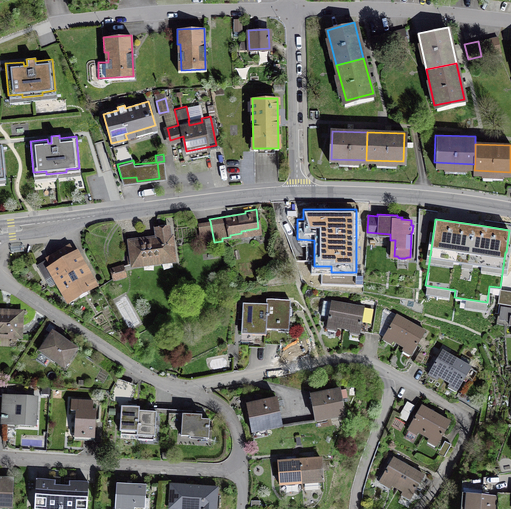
[(126,235),(129,265),(176,260),(172,223),(151,225),(152,233),(126,235)]
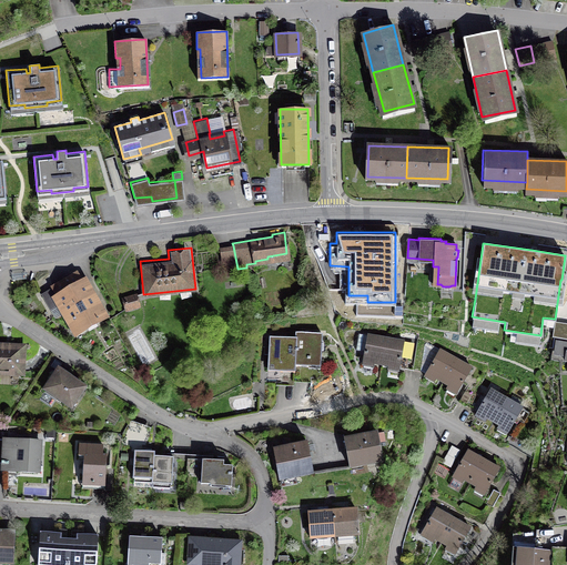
[(100,316),(76,273),(53,285),(58,293),(47,301),(54,315),(61,311),(69,323),(73,320),(79,329),(100,316)]
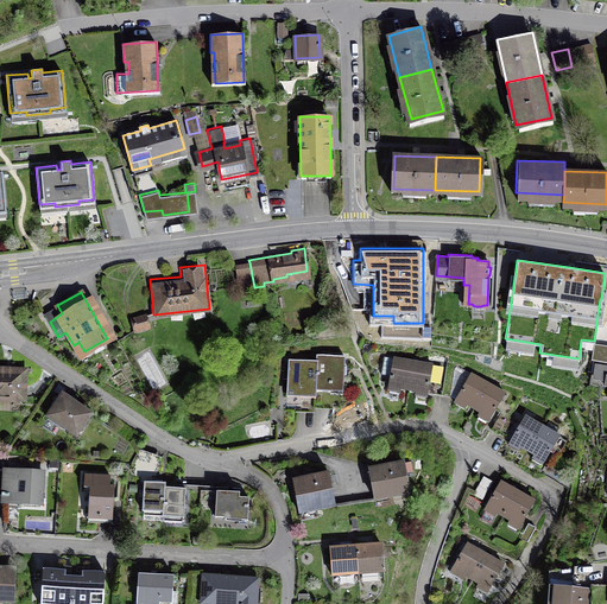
[(345,354),(317,353),(317,358),(316,387),(343,388),(345,354)]
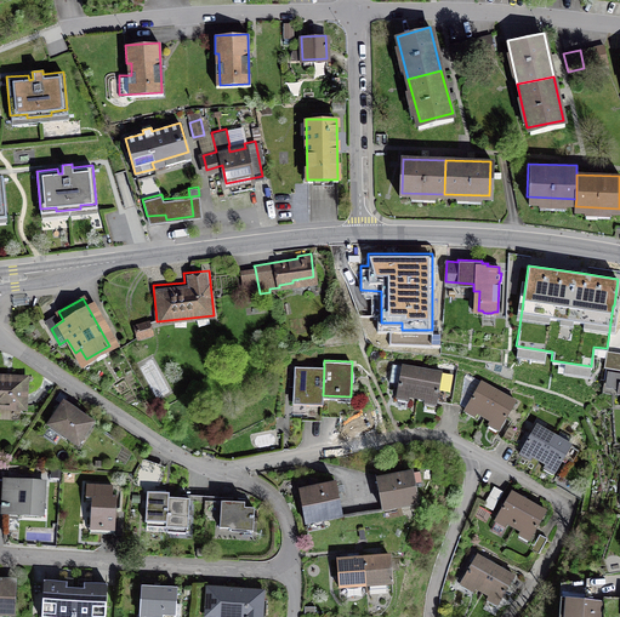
[(421,366),(402,364),(397,390),(416,394),(421,366)]
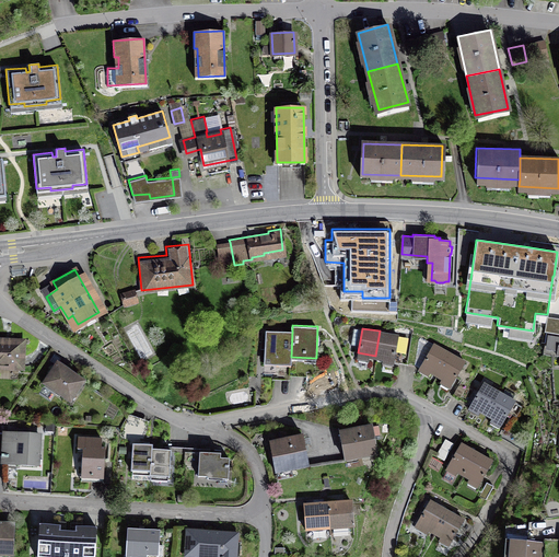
[(292,331),(267,329),(266,360),(291,361),(291,357),(292,331)]
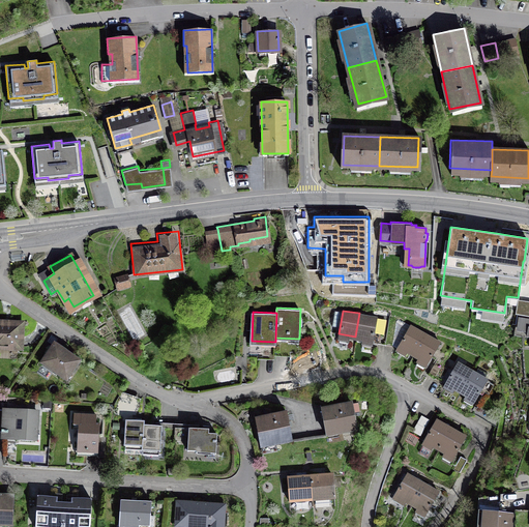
[(375,316),(359,313),(355,337),(372,339),(375,316)]
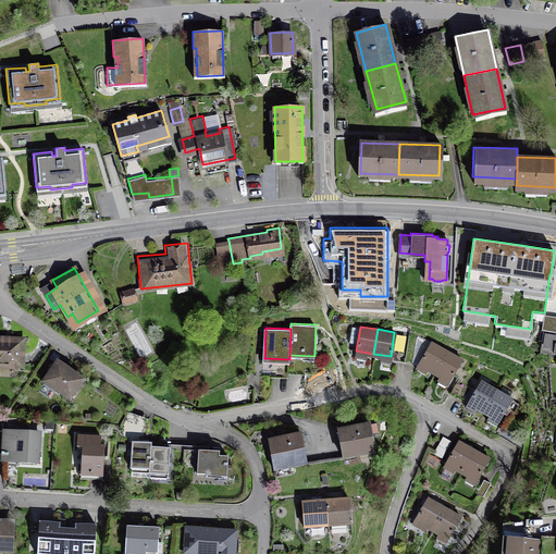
[(405,360),(409,331),(402,330),(397,359),(405,360)]
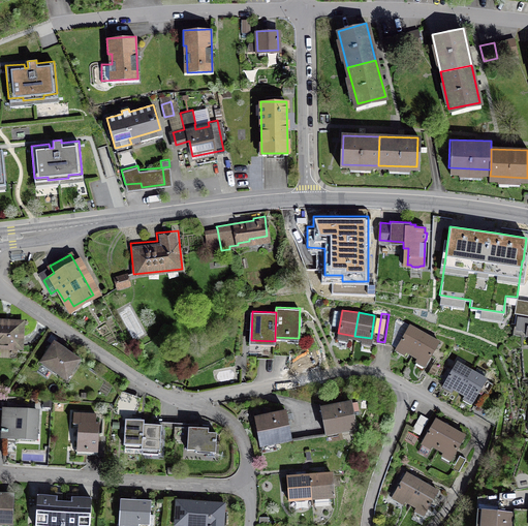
[(514,328),(524,330),(525,321),(526,321),(527,314),(516,313),(514,328)]
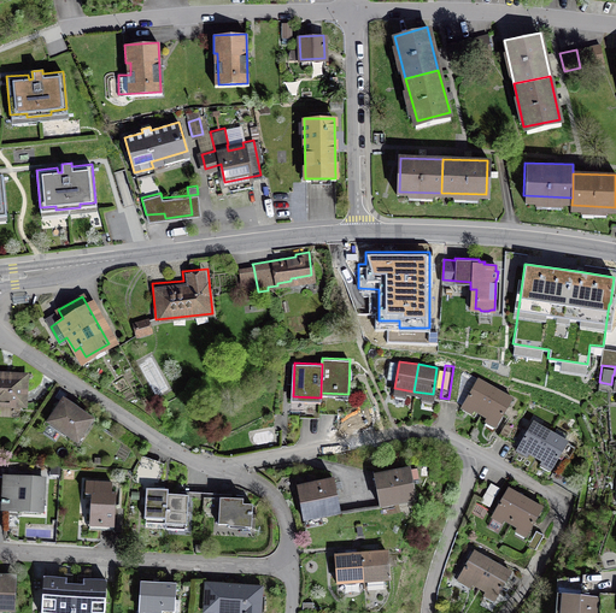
[(453,366),(449,399),(457,399),(462,367),(453,366)]
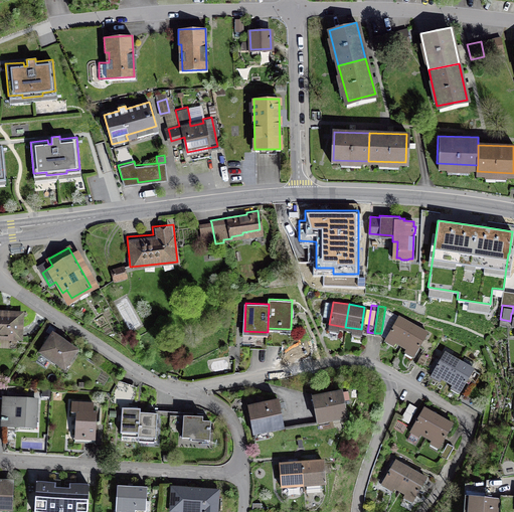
[(26,315),(0,314),(0,339),(25,340),(26,315)]
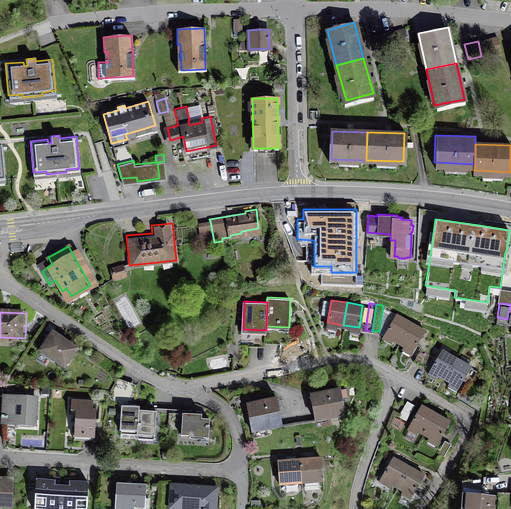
[(410,321),(396,314),(384,336),(398,343),(410,321)]
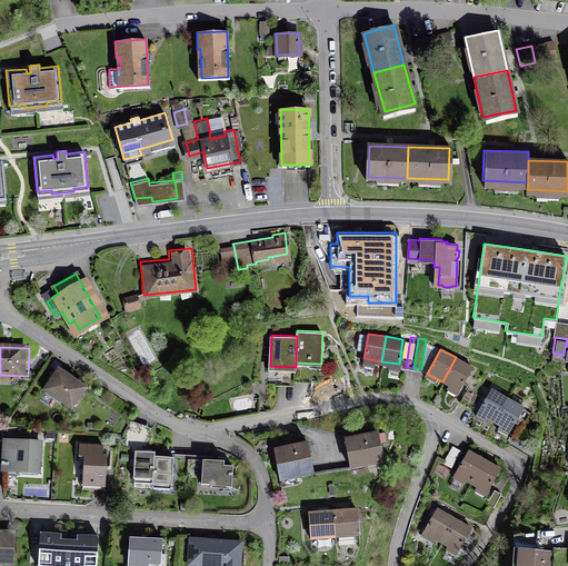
[(471,366),(456,357),(442,381),(458,390),(471,366)]
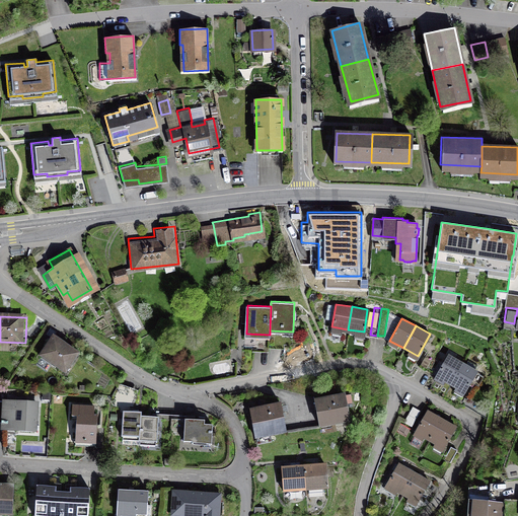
[(83,355),(58,338),(45,357),(70,374),(83,355)]
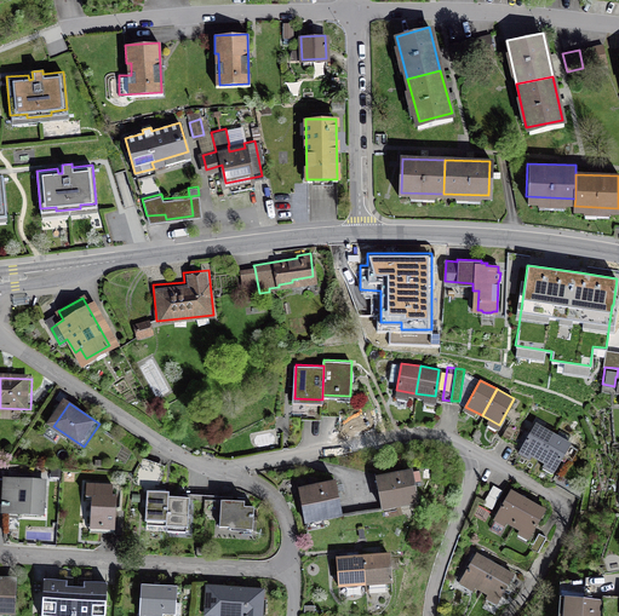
[(508,439),(515,425),(508,420),(500,435),(508,439)]
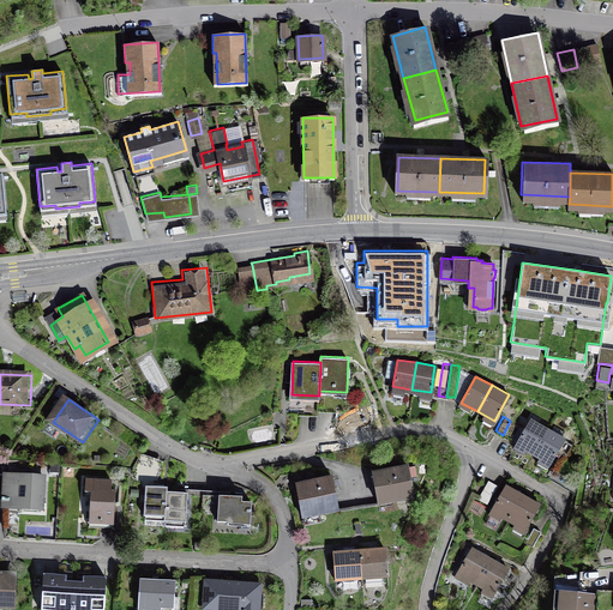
[(547,428),(529,418),(515,444),(533,453),(547,428)]
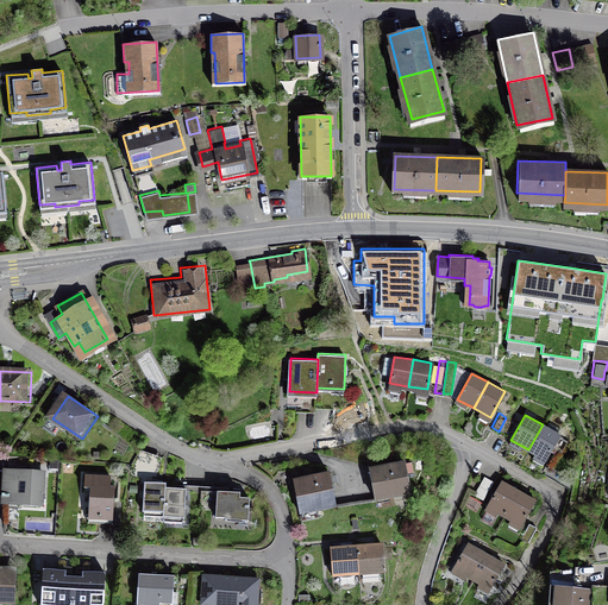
[(506,417),(499,432),(505,435),(513,421),(506,417)]
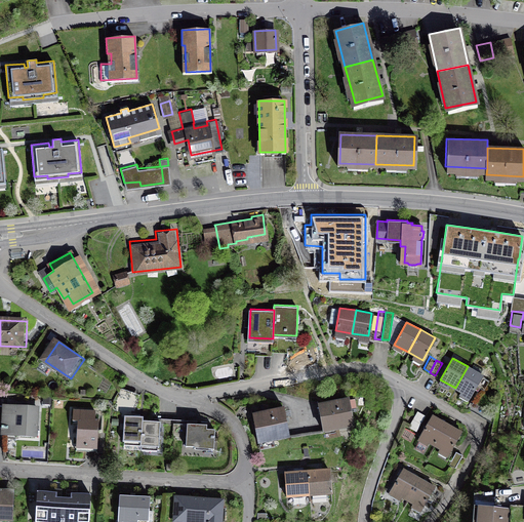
[(483,374),(468,366),(455,388),(471,396),(483,374)]
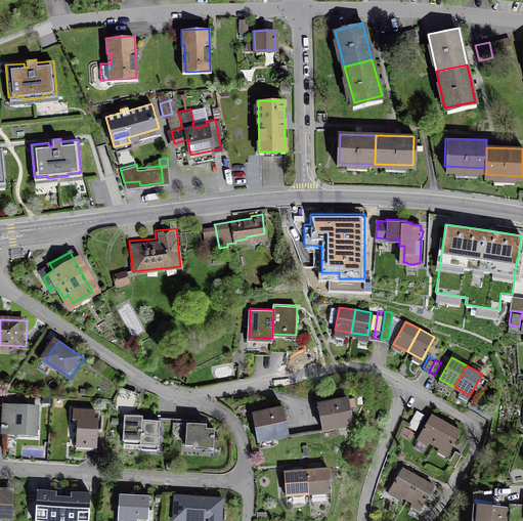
[(478,389),(472,399),(484,406),(490,396),(478,389)]
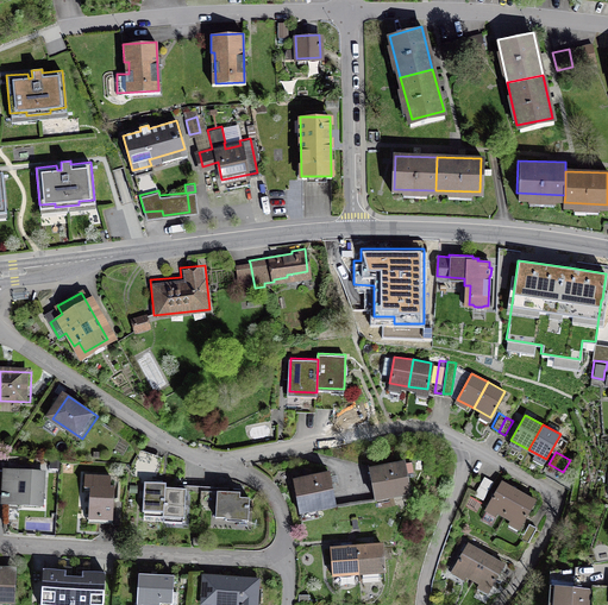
[(157,459),(139,453),(133,470),(151,477),(157,459)]
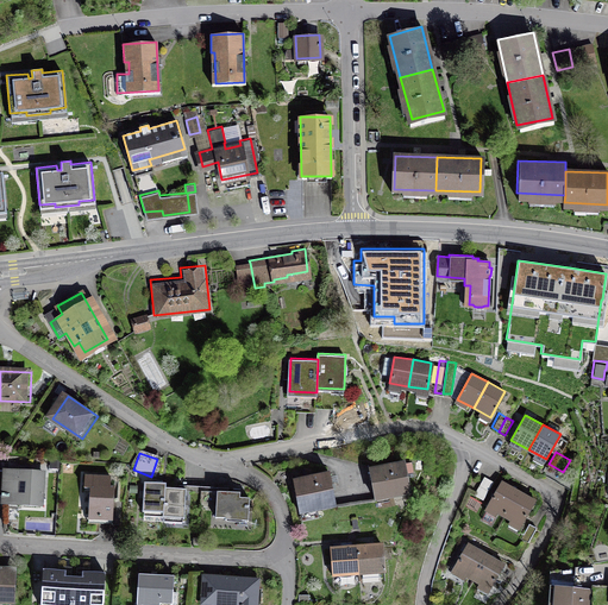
[(395,464),(369,468),(375,497),(389,495),(389,492),(408,489),(403,461),(395,462),(395,464)]
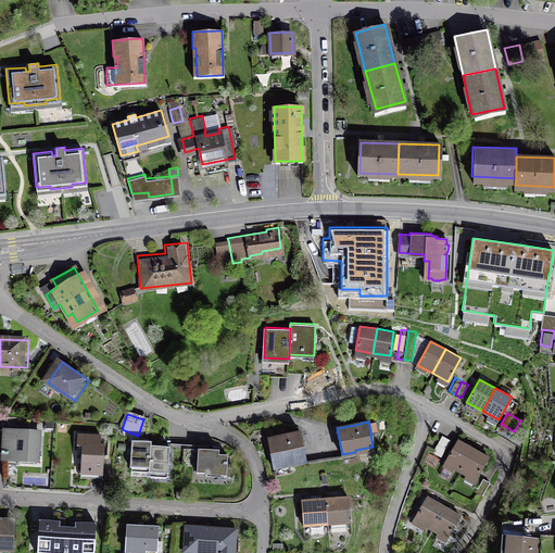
[(290,432),(267,437),(273,466),(275,466),(275,465),(285,463),(285,464),(305,460),(300,430),(290,431),(290,432)]
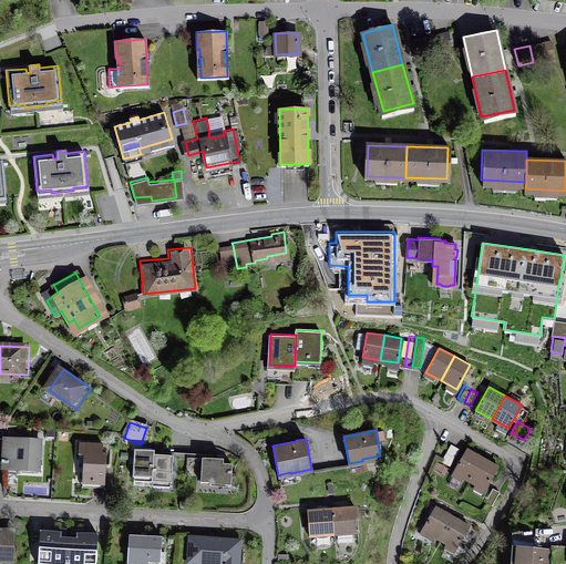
[(43,441),(8,440),(7,470),(42,471),(43,441)]
